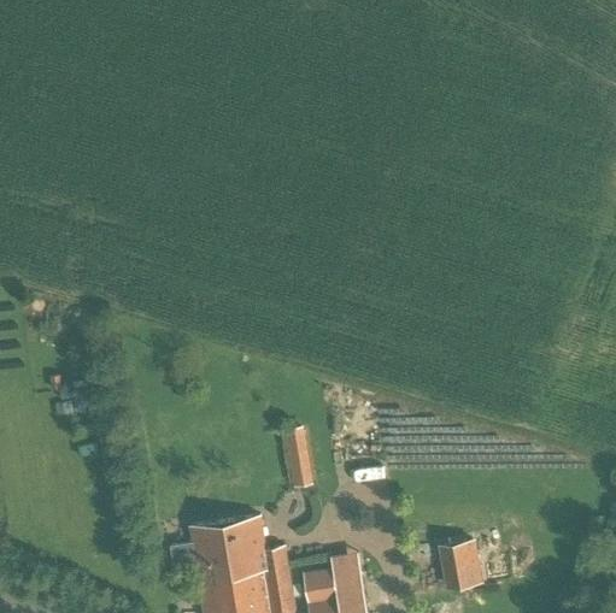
[(285,428),(291,485),(310,484),(304,425),(285,428)]
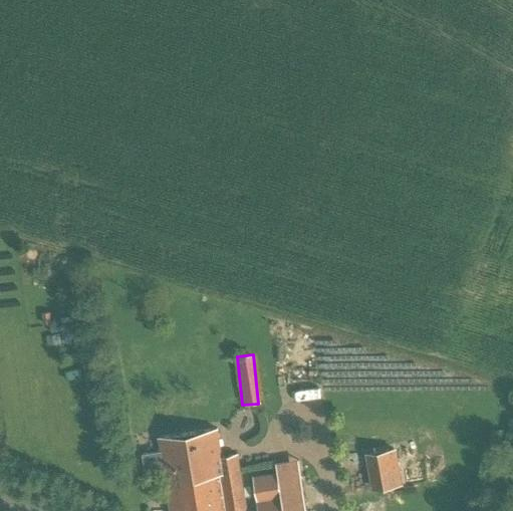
[(217,430),(158,440),(161,460),(143,463),(146,484),(164,481),(166,490),(187,487),(187,481),(240,473),(237,457),(222,459),(217,430)]
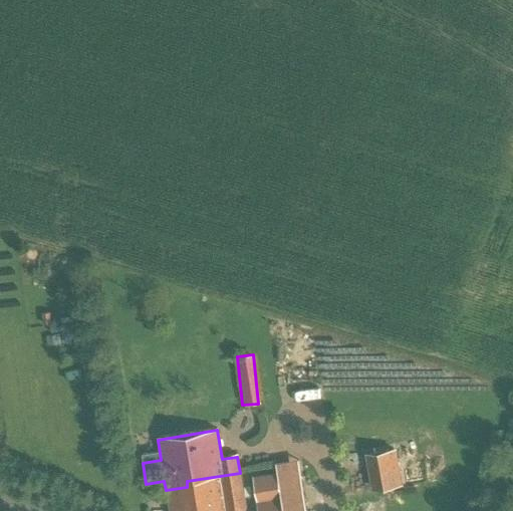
[(363,459),(370,495),(401,489),(393,450),(363,459)]
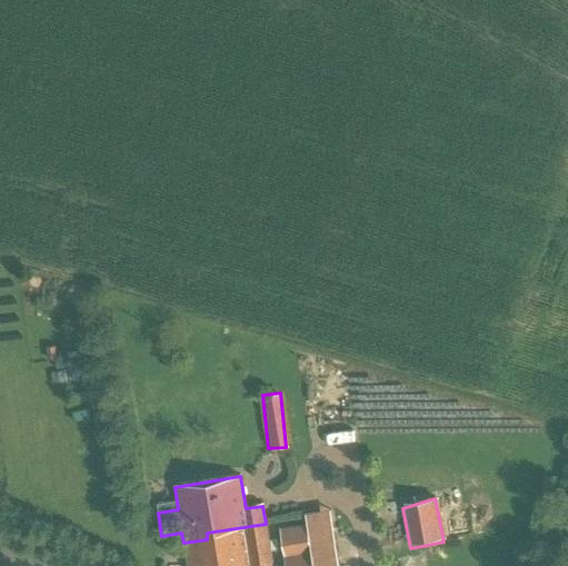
[(289,539),(289,536),(279,537),(284,565),(339,565),(334,532),(330,510),(305,515),(308,536),(289,539)]
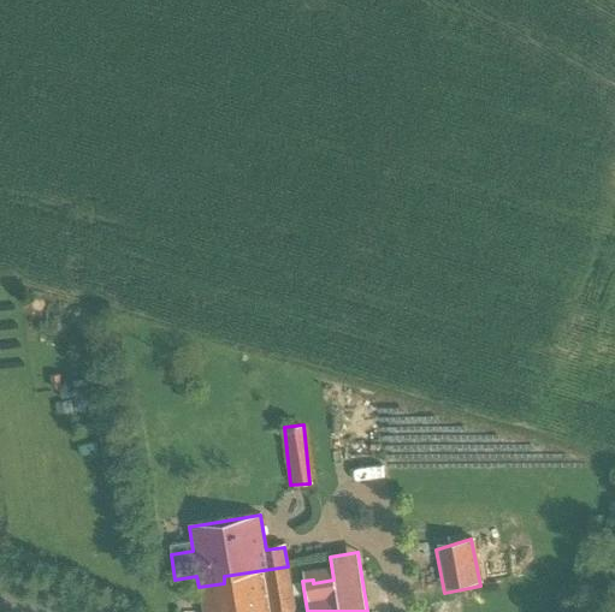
[(224,583),(199,587),(202,611),(295,611),(288,566),(224,576),(224,583)]
